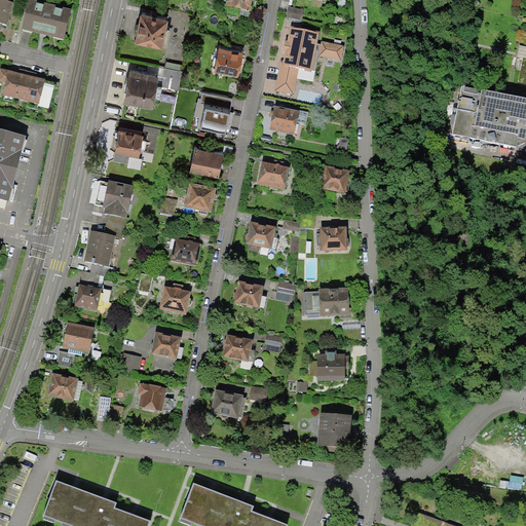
[(236,15),(237,10),(248,12),(250,0),(227,0),(226,8),(227,8),(227,13),(236,15)]
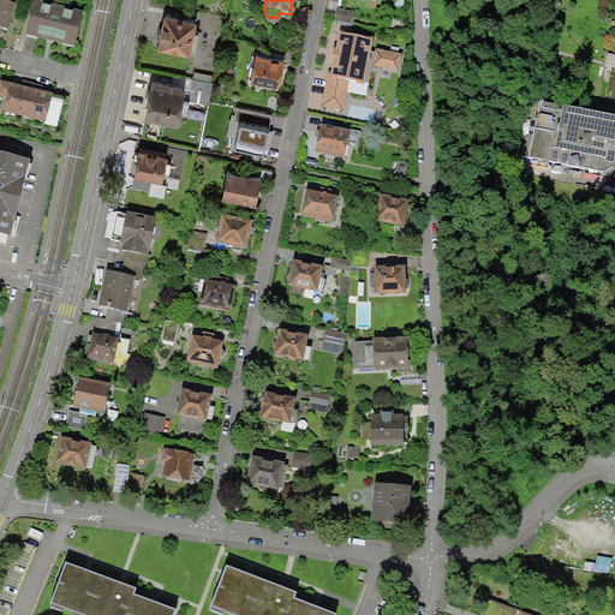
[(16,6),(0,1),(0,28),(10,31),(16,6)]
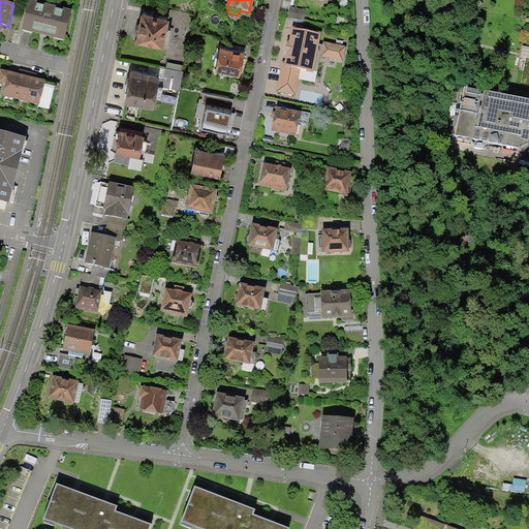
[(31,2),(24,30),(64,41),(71,13),(31,2)]
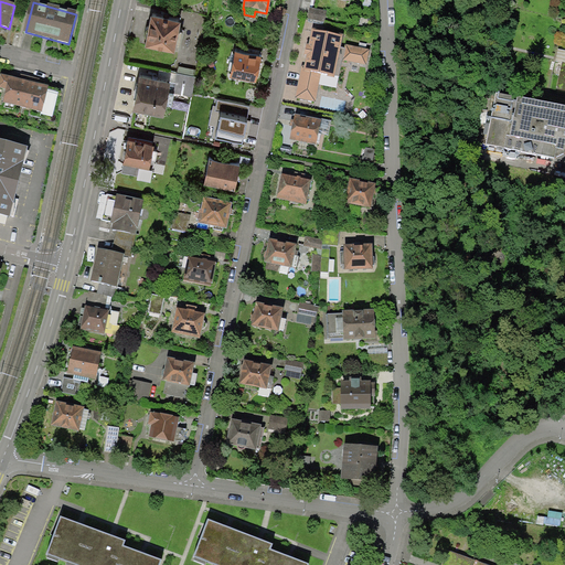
[(150,16),(146,40),(169,44),(173,20),(150,16)]
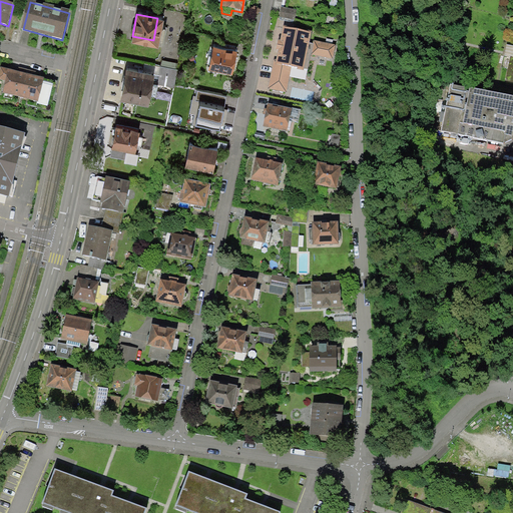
[(283,30),(276,64),(274,63),(269,89),(284,92),(289,67),(302,69),(308,35),(283,30)]
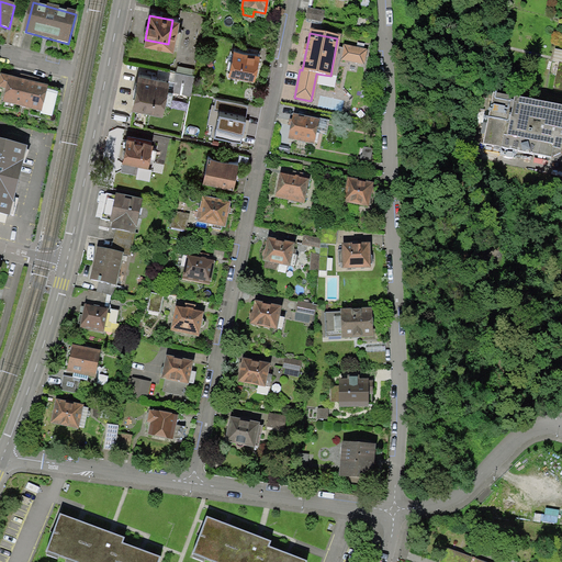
[(232,51),(229,49),(227,59),(231,60),(227,71),(250,77),(256,53),(233,47),(232,51)]
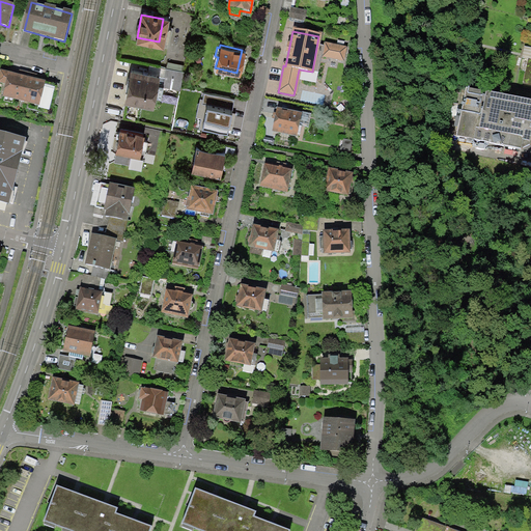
[(344,49),(325,45),(322,57),(341,61),(344,49)]
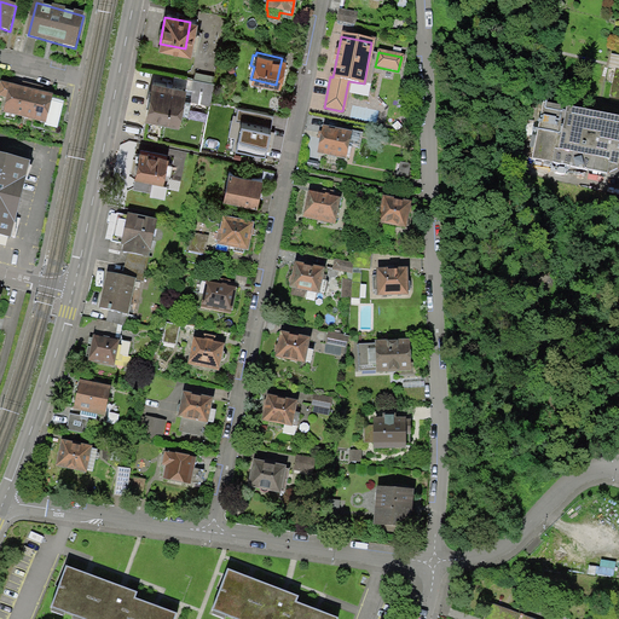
[(154,84),(146,114),(173,120),(179,88),(154,84)]
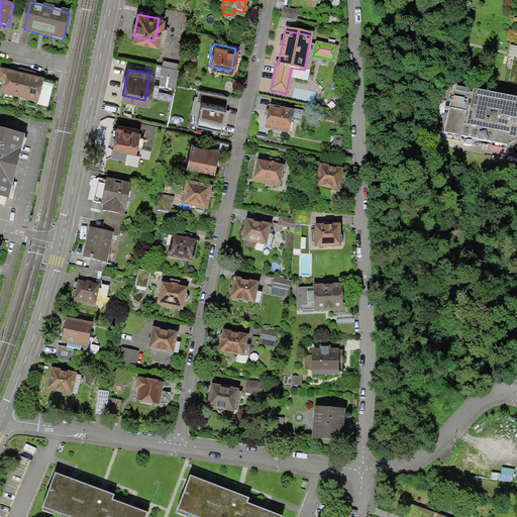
[(3,96),(38,105),(44,80),(9,71),(3,96)]
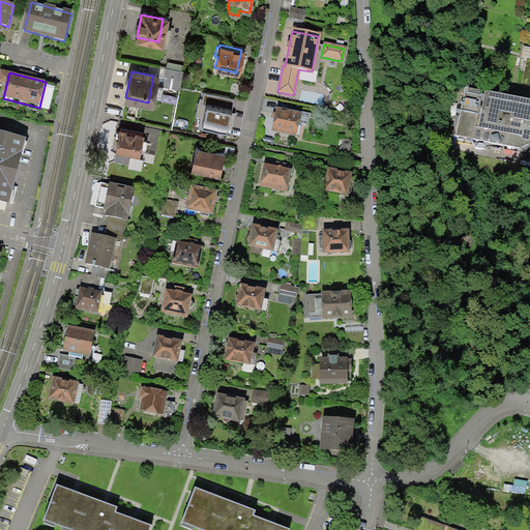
[(276,111),(272,130),(293,136),(297,115),(276,111)]
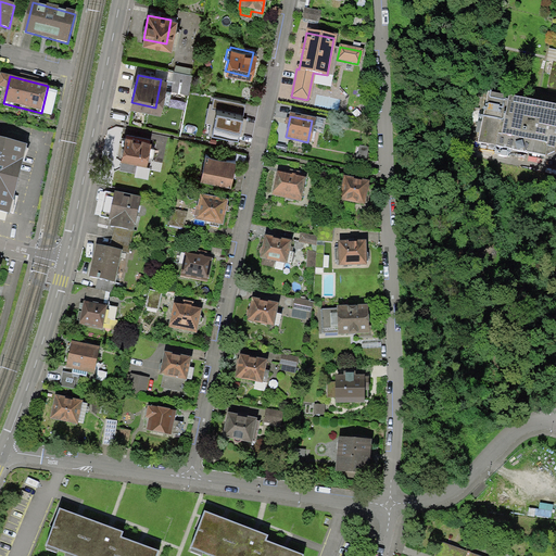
[(125,133),(121,154),(143,160),(144,154),(151,155),(153,147),(147,144),(148,137),(125,133)]
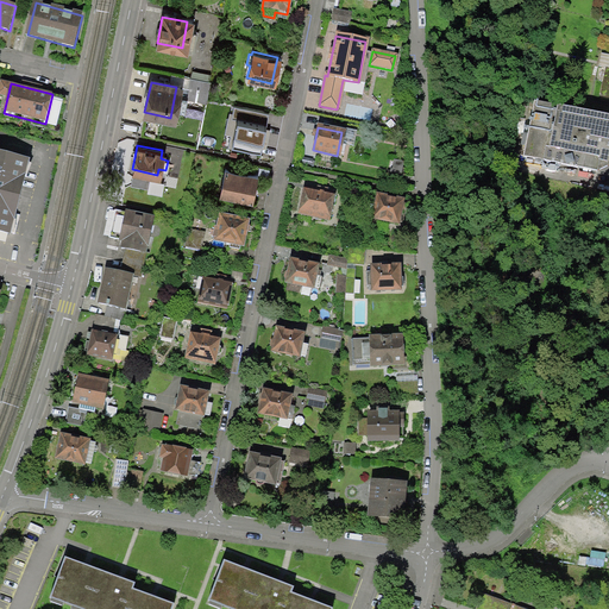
[(0,232),(12,236),(31,159),(0,151),(0,232)]
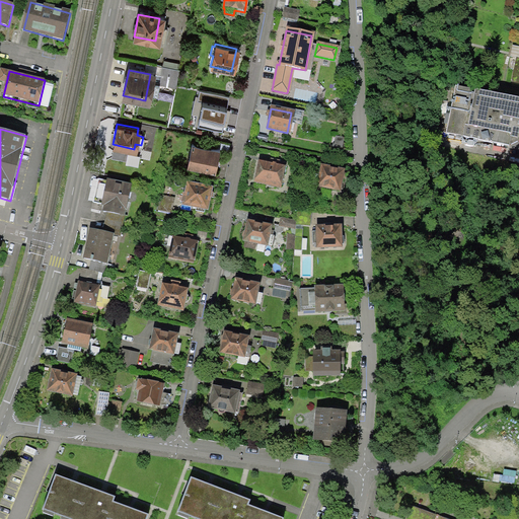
[(218,149),(191,143),(187,162),(214,168),(218,149)]
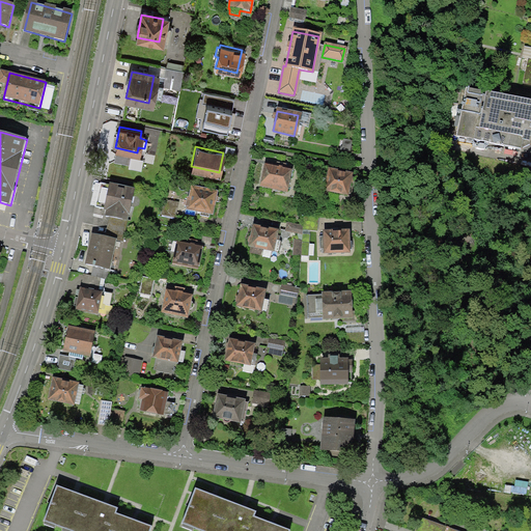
[(351,152),(338,149),(336,157),(350,160),(351,152)]
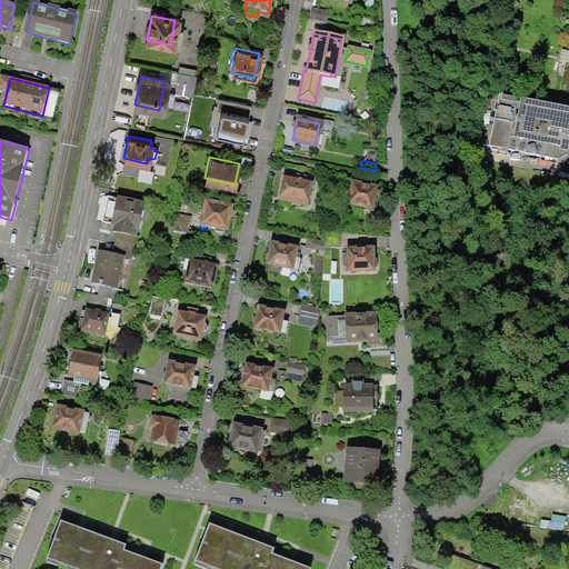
[(282,175),(278,197),(306,202),(310,180),(282,175)]
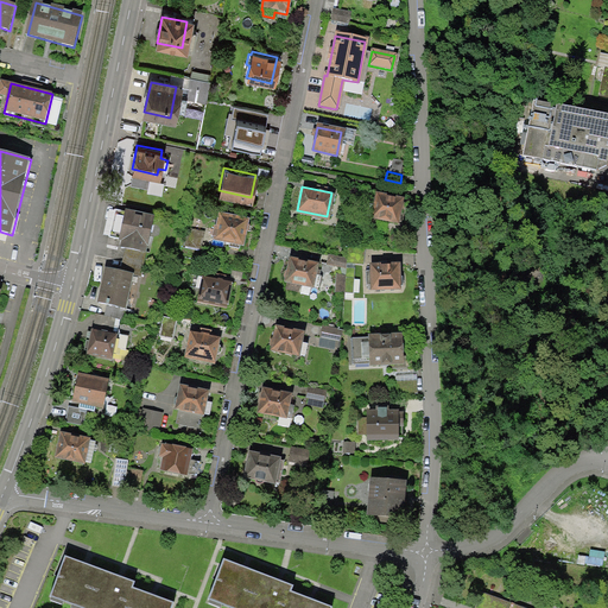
[(399,196),(375,191),(371,215),(394,220),(399,196)]
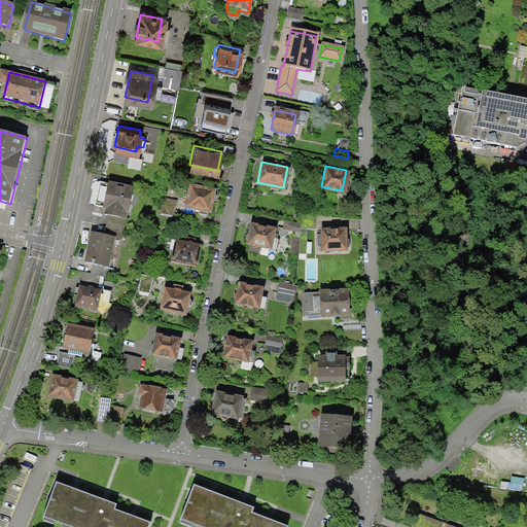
[(126,218),(132,188),(98,181),(93,205),(104,207),(103,213),(106,214),(126,218)]
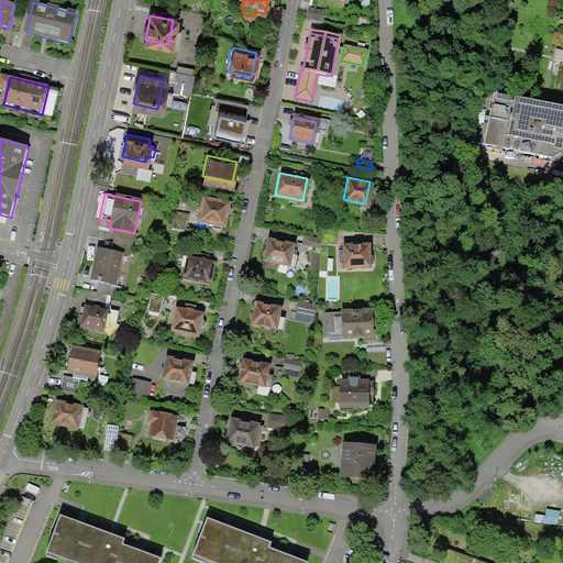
[(228,201),(201,196),(196,220),(211,224),(211,228),(220,230),(221,225),(223,227),(228,201)]
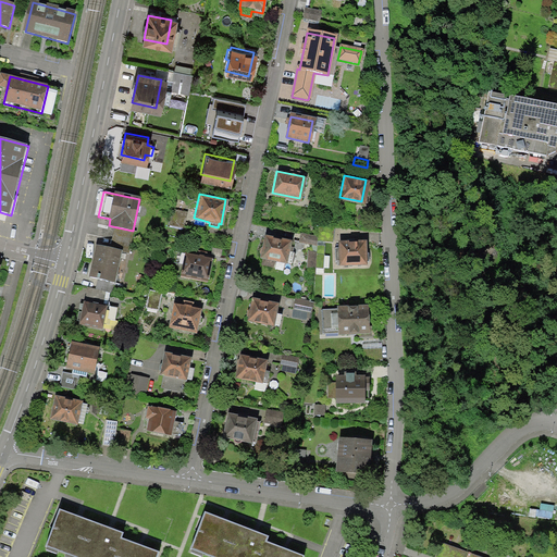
[(133,231),(112,226),(108,248),(119,250),(127,252),(133,231)]
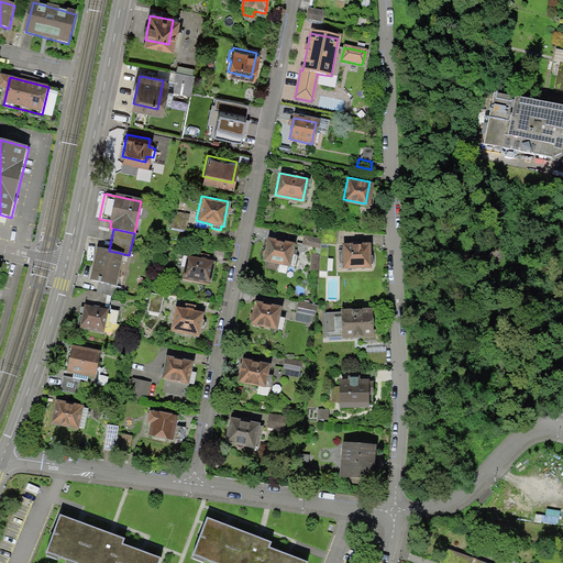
[(320,239),(302,235),(301,243),(318,246),(320,239)]
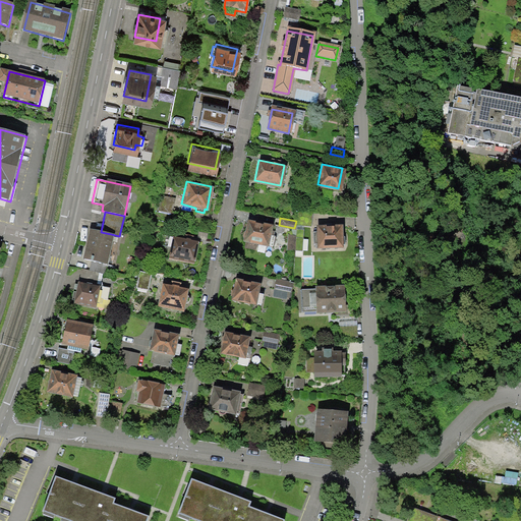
[(246,220),(242,240),(245,241),(244,246),(253,248),(254,243),(266,245),(270,225),(246,220)]
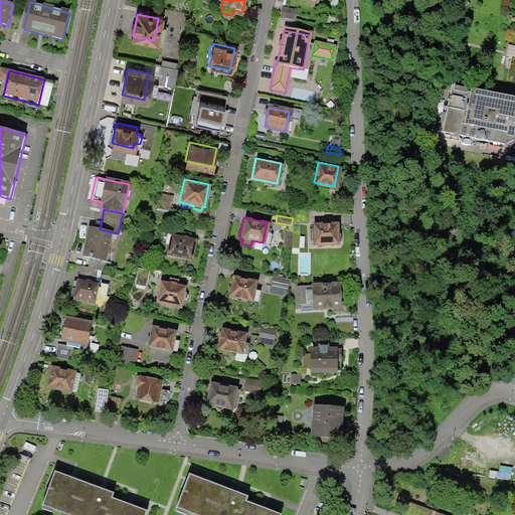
[(335,222),(314,224),(315,243),(336,242),(335,222)]
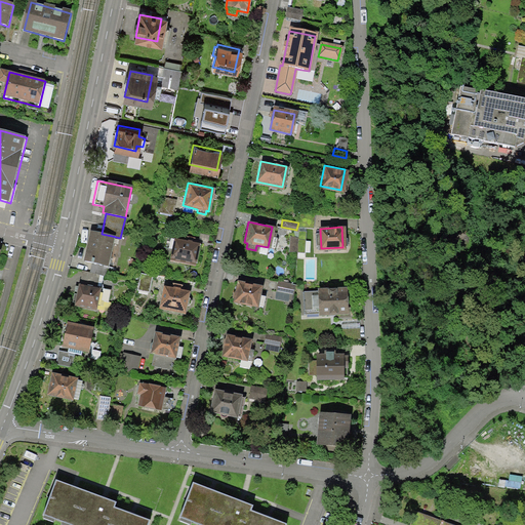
[(102,234),(88,231),(82,257),(106,263),(112,236),(102,234)]
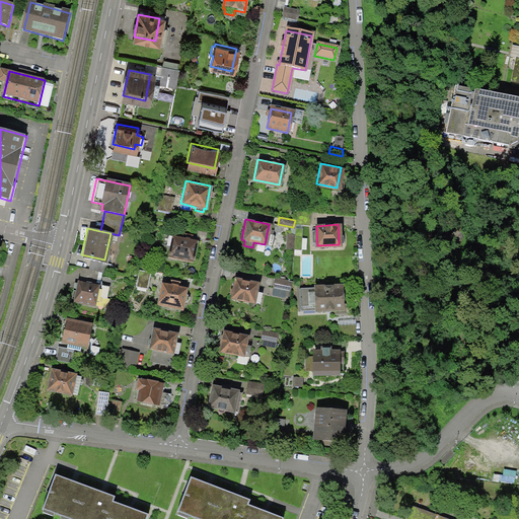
[(199,242),(174,236),(170,255),(195,261),(199,242)]
